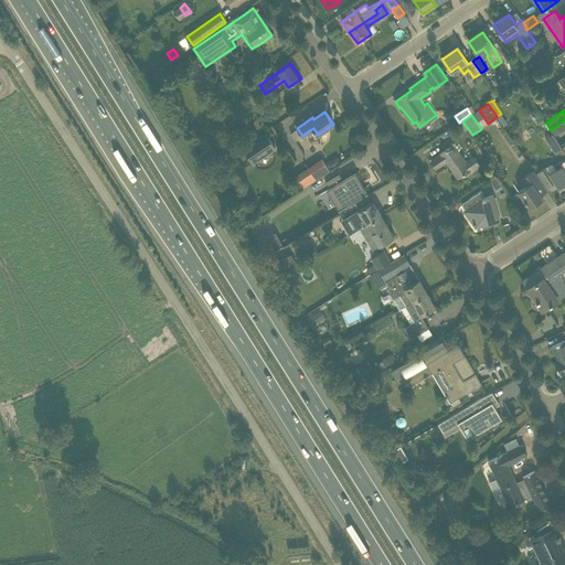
[(248,160),(249,162),(275,148),(265,132),(241,147),(244,151),(248,160)]
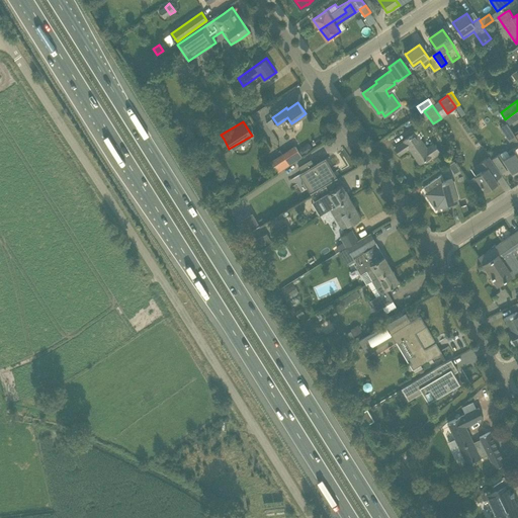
[(493,159),(502,173),(509,168),(512,173),(517,168),(517,140),(507,122),(500,126),(513,148),(508,152),(505,150),(493,159)]
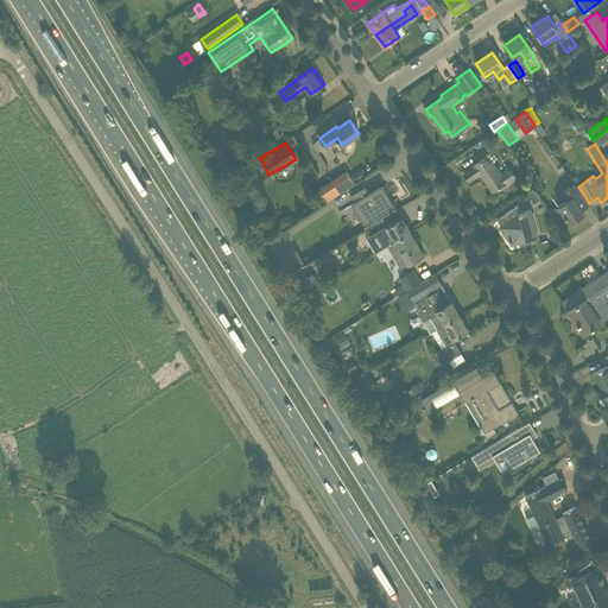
[(493,191),(506,183),(508,185),(515,179),(508,169),(501,175),(488,156),(474,165),(475,166),(463,173),(469,182),(480,173),(493,191)]
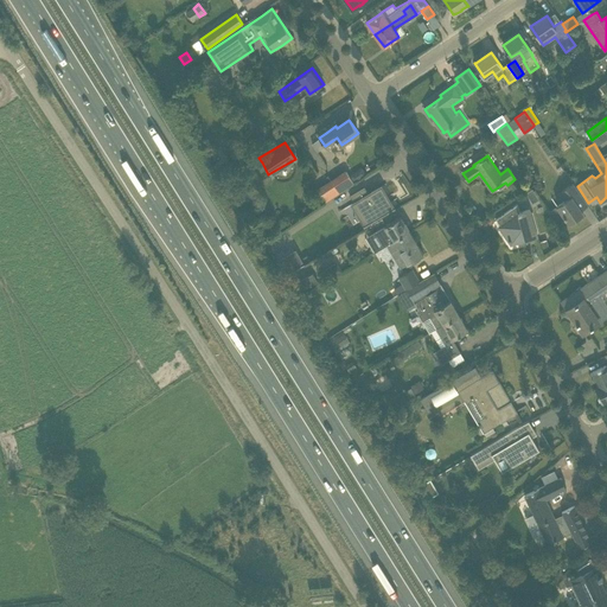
[(346,172),(331,181),(339,195),(355,184),(346,172)]
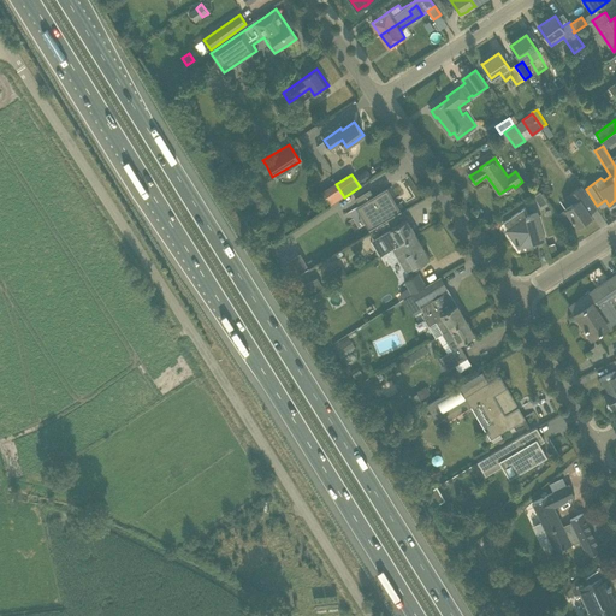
[(330,207),(344,197),(336,184),(321,195),(330,207)]
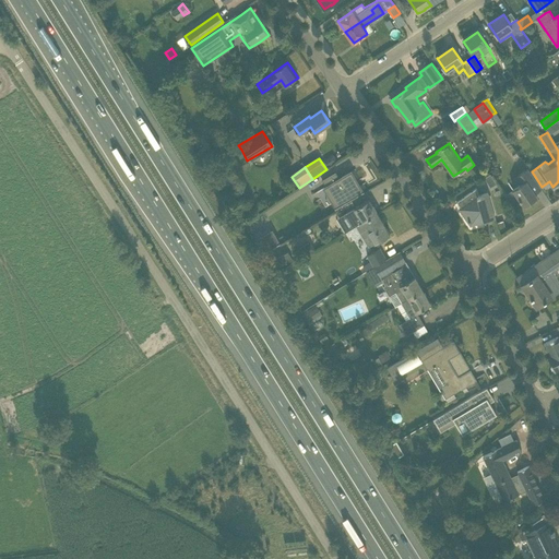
[(520,185),(512,190),(518,197),(524,205),(537,197),(535,193),(542,189),(537,182),(531,174),(527,169),(518,176),(514,178),(520,185)]
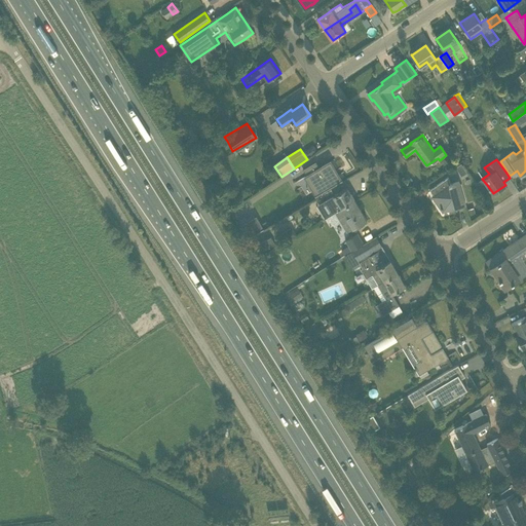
[(303,168),(307,175),(304,177),(308,183),(312,180),(316,187),(312,189),(315,195),(314,195),(315,196),(342,180),(342,179),(341,180),(330,161),(320,167),(315,161),(303,168)]
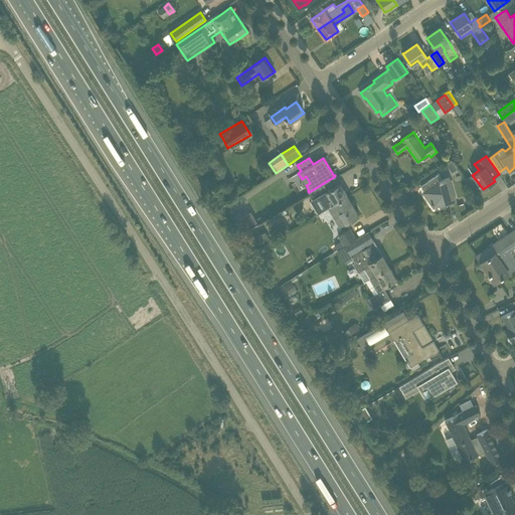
[(439,173),(420,185),(420,186),(422,185),(425,190),(423,192),(434,207),(435,206),(446,203),(456,201),(453,191),(449,178),(440,180),(439,174),(439,173)]
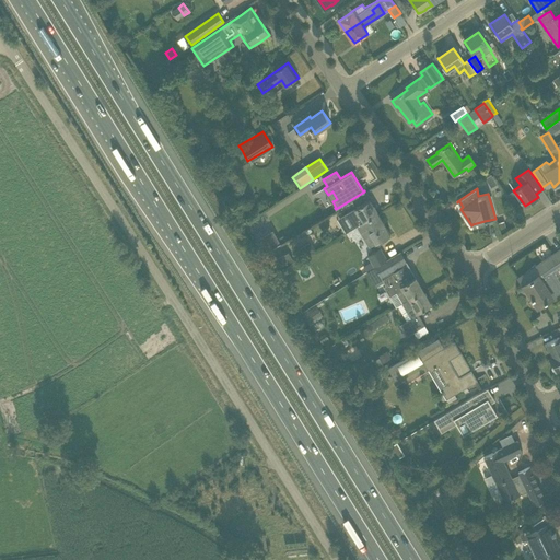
[(353,228),(357,225),(377,213),(370,199),(346,214),(353,228)]
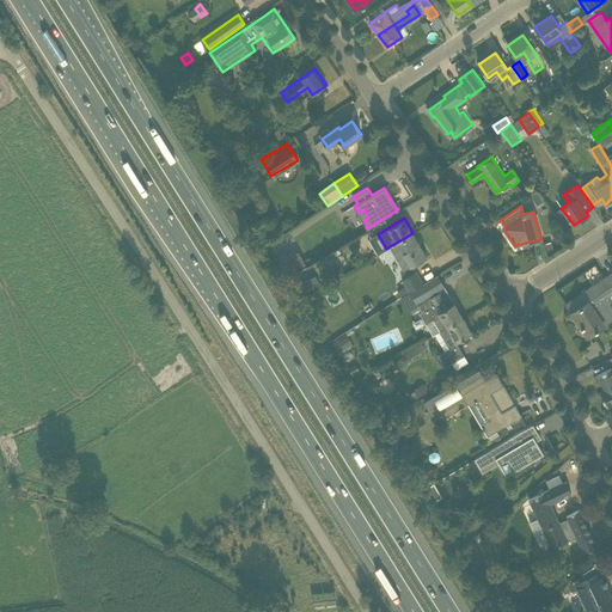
[(427,257),(412,233),(390,246),(404,270),(427,257)]
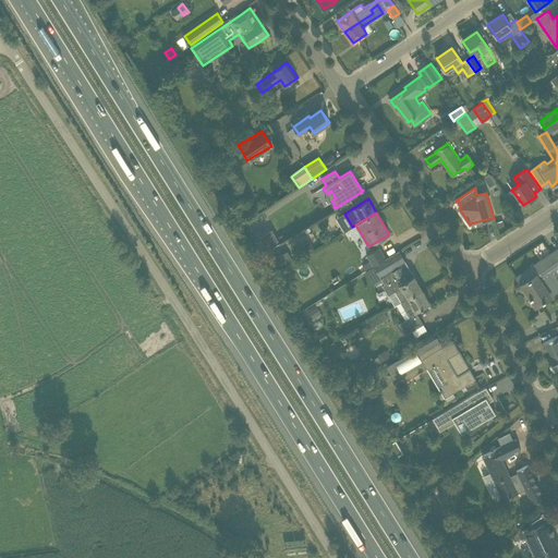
[(366,255),(374,266),(386,258),(379,247),(370,253),(366,255)]
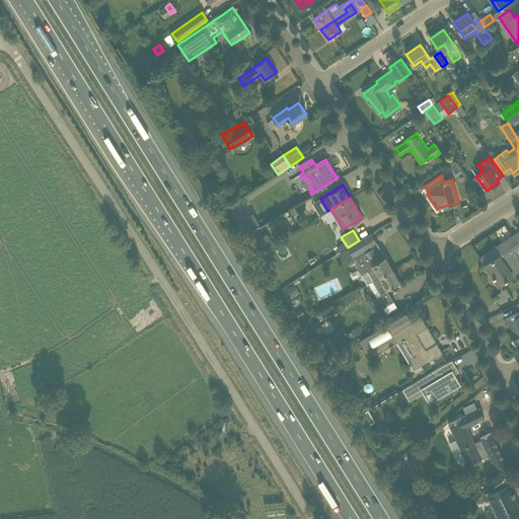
[(496,277),(500,284),(518,270),(518,267),(513,258),(516,256),(513,252),(518,247),(518,231),(516,233),(516,234),(513,236),(512,236),(503,243),(503,242),(502,243),(482,257),(480,257),(493,277),(492,277),(493,279),(496,277)]
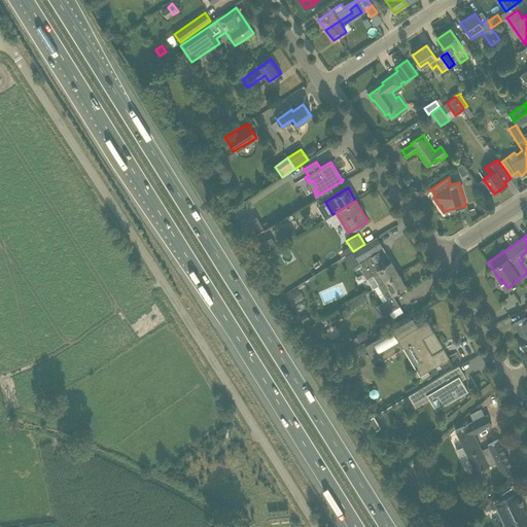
[(378,285),(398,273),(377,237),(364,244),(353,251),(363,269),(361,271),(366,279),(373,276),(378,285)]
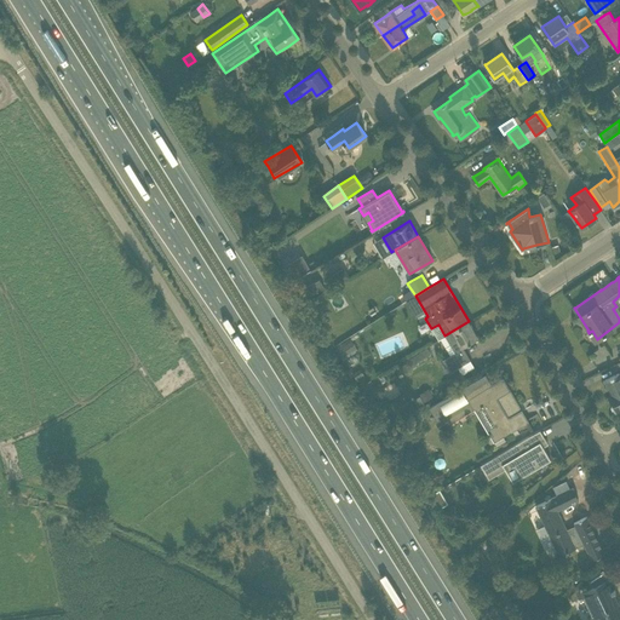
[(319,280),(304,288),(309,297),(325,288),(319,280)]
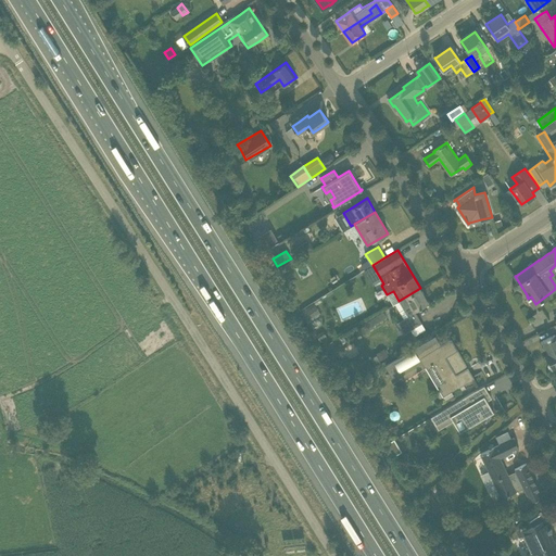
[(428,302),(420,288),(399,301),(408,316),(399,321),(399,320),(396,319),(394,321),(394,324),(397,325),(403,333),(421,323),(414,311),(428,302)]
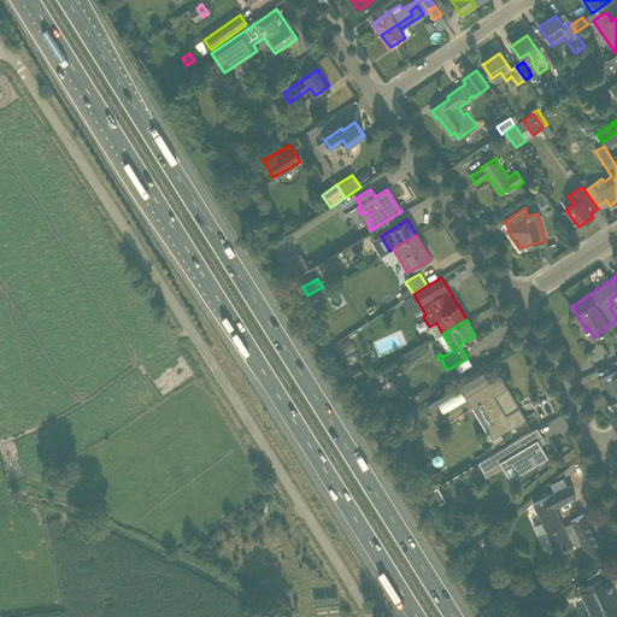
[(350,336),(334,344),(341,358),(357,350),(350,336)]
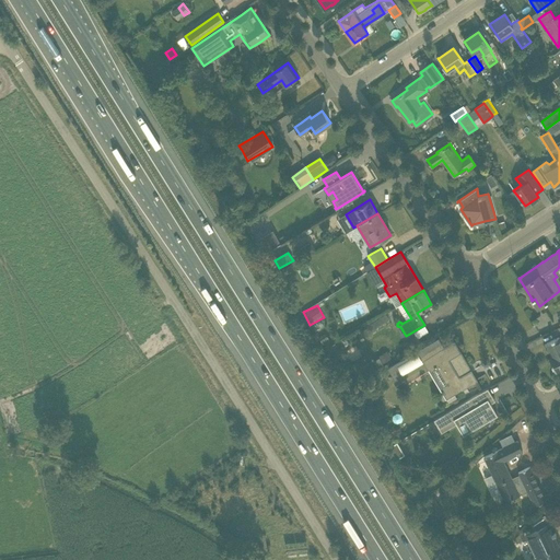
[(556,338),(546,342),(553,358),(549,360),(556,373),(556,372),(559,370),(559,339),(559,337),(556,338)]
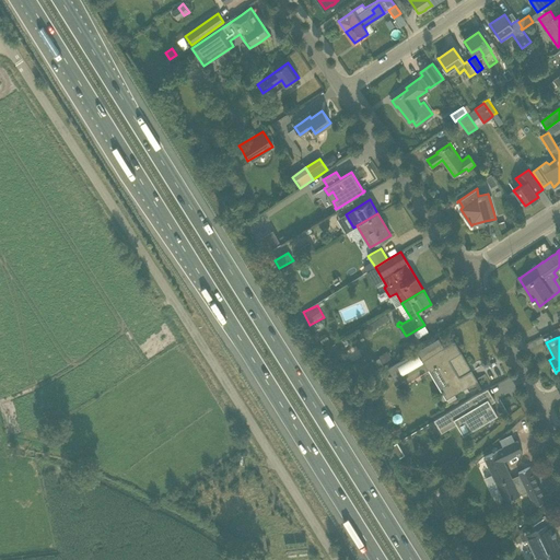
[(438,339),(388,369),(397,384),(405,381),(406,382),(429,369),(442,391),(441,392),(445,399),(455,394),(454,393),(477,380),(470,370),(468,372),(457,353),(459,351),(454,342),(443,348),(438,339)]
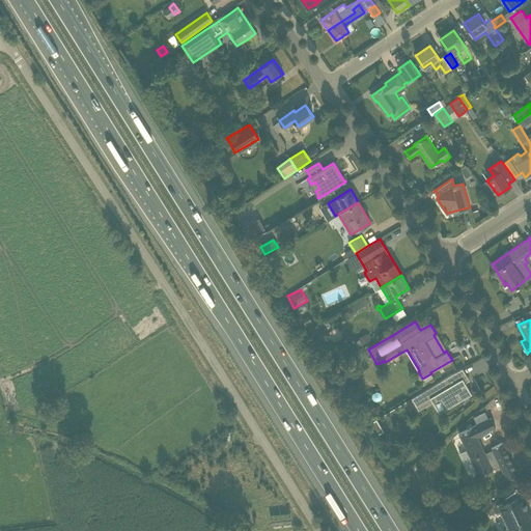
[(463,379),(458,371),(412,398),(419,410),(432,401),(439,413),(472,394),(465,383),(470,381),(467,375),(466,375),(466,376),(463,379)]
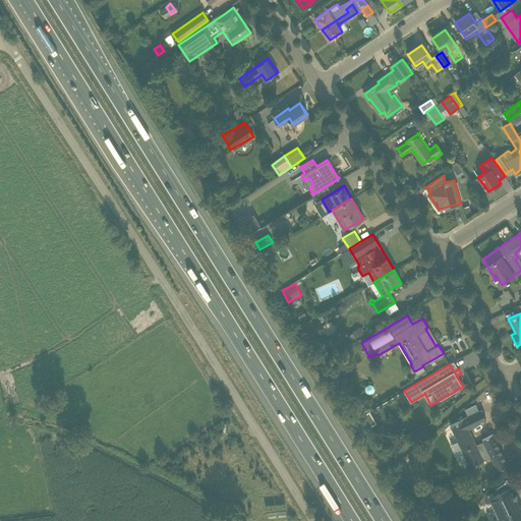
[(469,467),(490,458),(497,470),(508,465),(493,433),(482,439),(484,444),(477,447),(468,428),(486,420),(481,410),(450,425),(466,458),(465,459),(469,467)]
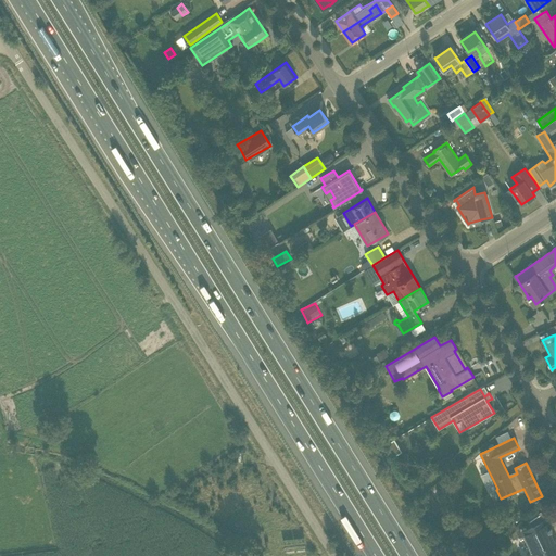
[(394,439),(386,443),(393,456),(402,451),(394,439)]
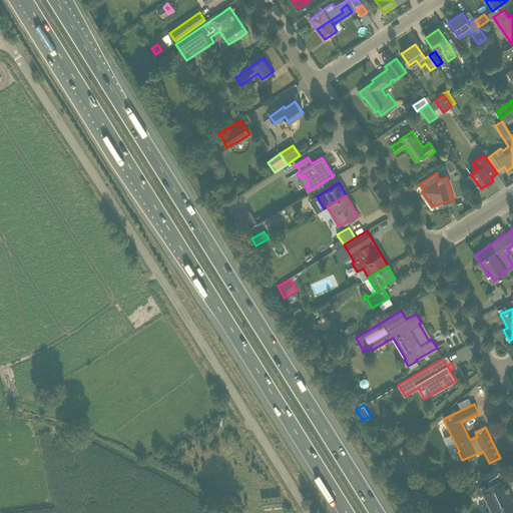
[(396,457),(389,462),(396,473),(403,468),(396,457)]
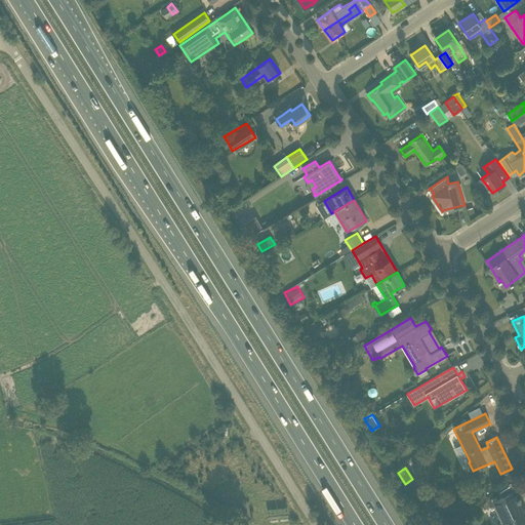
[(507,494),(494,500),(505,521),(499,523),(499,524),(516,524),(519,524),(524,521),(524,508),(521,499),(520,497),(520,498),(516,490),(507,494)]
